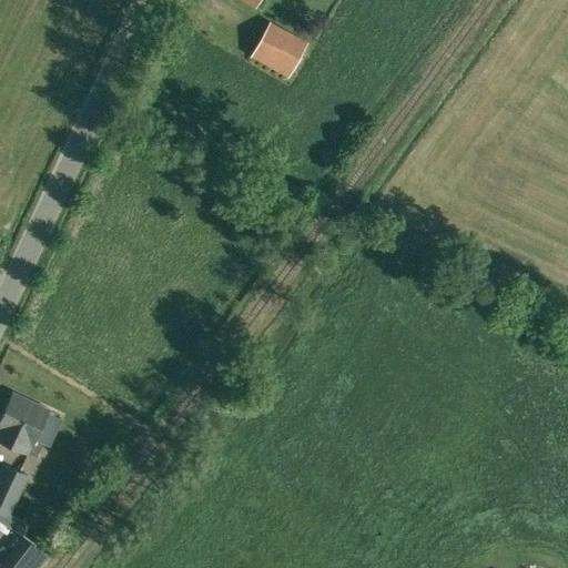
[(269,22),(251,54),(287,74),(305,42),(269,22)]
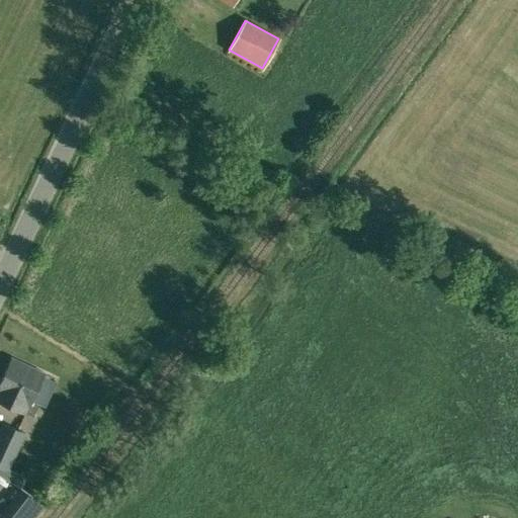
[(58,394),(64,382),(11,357),(0,381),(0,401),(24,413),(32,417),(38,403),(33,401),(40,385),(58,394)]
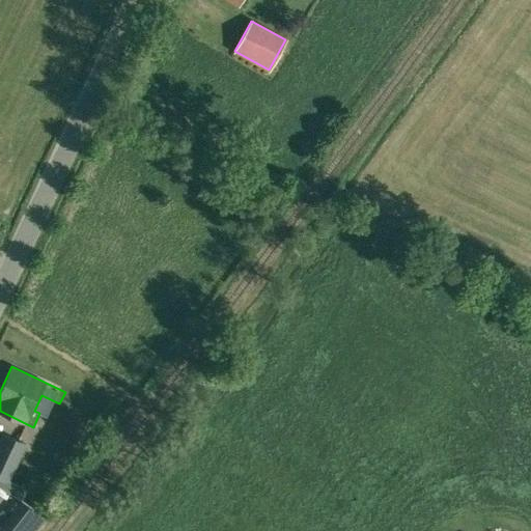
[(3,434),(0,439),(0,477),(7,481),(25,444),(3,434)]
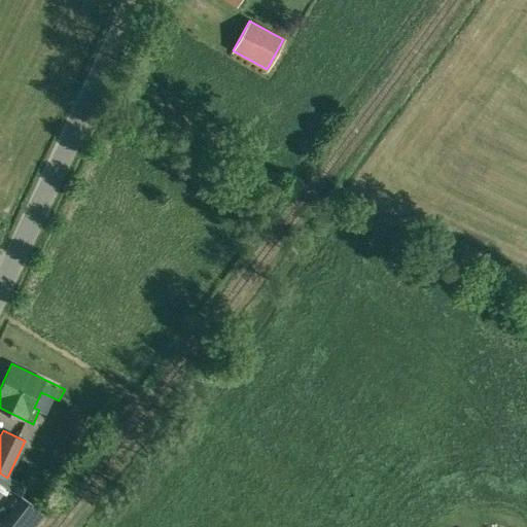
[(0,526),(33,526),(45,512),(21,497),(0,523),(0,526)]
